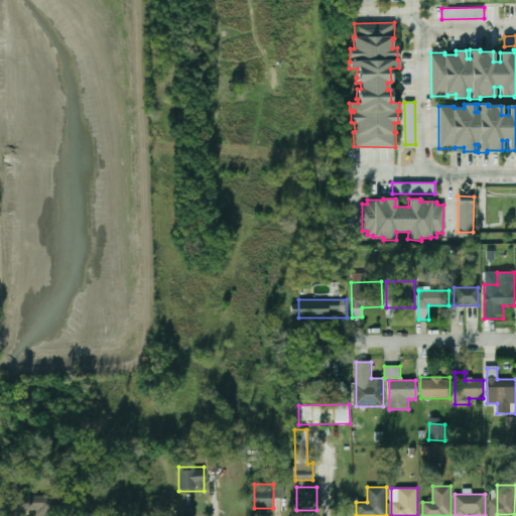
[(17,496),(17,510),(45,511),(45,496),(17,496)]
